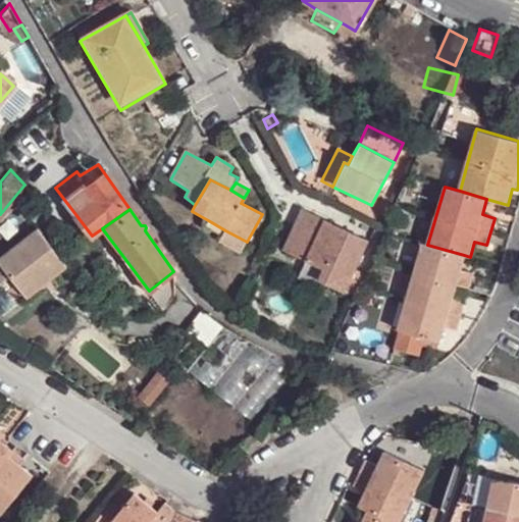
[(304,261),(321,221),(300,212),(281,250),(304,261)]
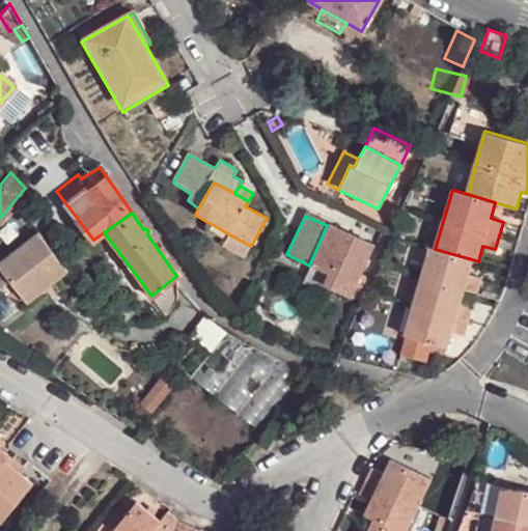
[(229,234),(212,224),(210,227),(210,232),(225,242),(229,234)]
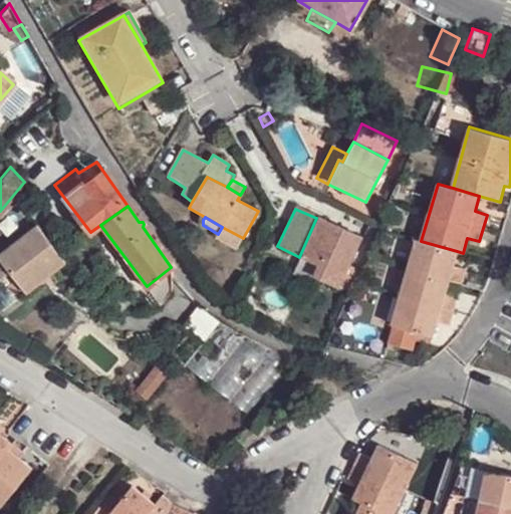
[(315,265),(332,226),(316,218),(299,257),(315,265)]
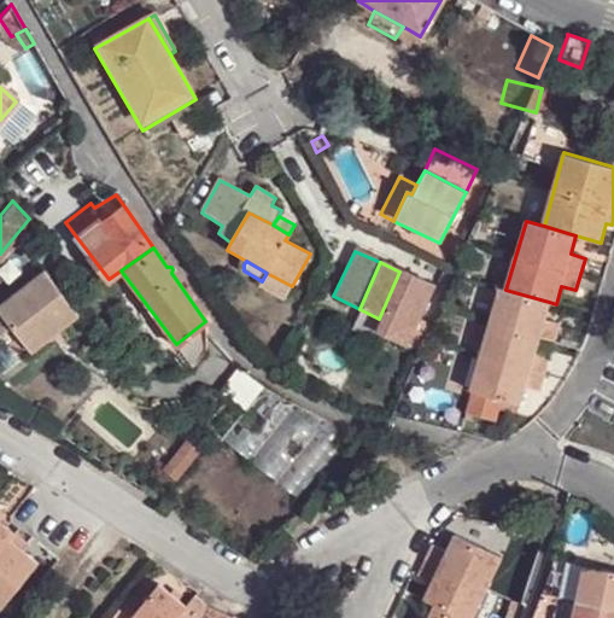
[(40,268),(0,298),(0,316),(6,325),(24,350),(72,313),(40,268)]
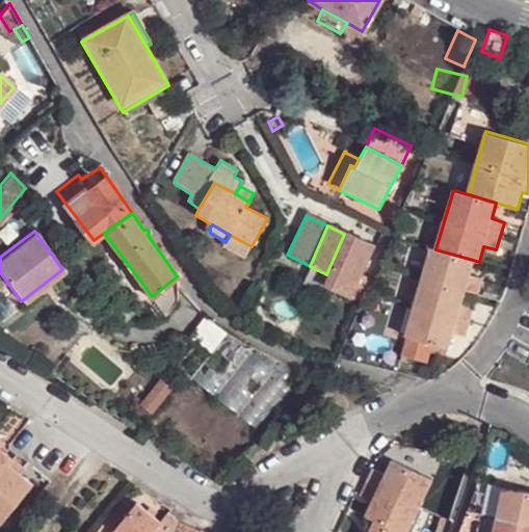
[(370,245),(344,234),(326,274),(321,286),(347,297),(356,278),(370,245)]
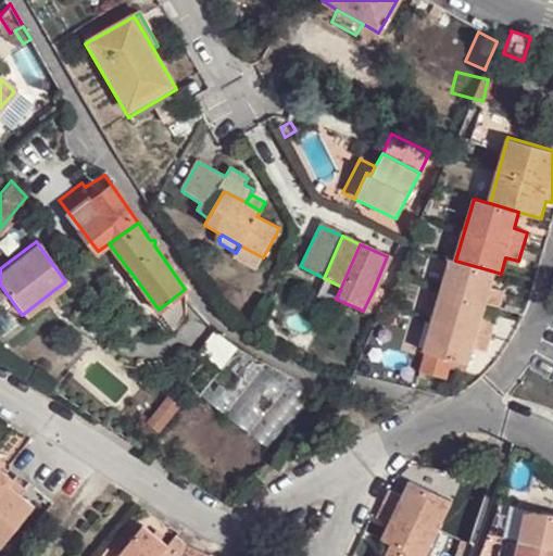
[(263,257),(240,245),(236,253),(233,258),(255,272),(263,257)]
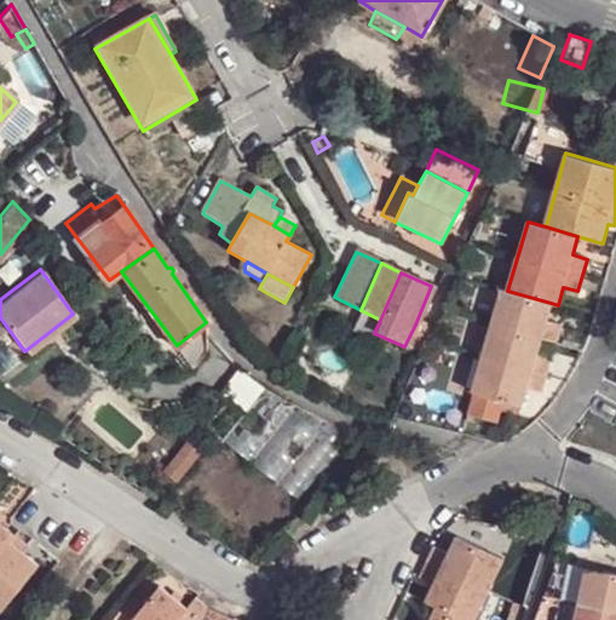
[(560,326),(546,322),(551,303),(507,291),(501,288),(471,391),(472,391),(502,400),(522,406),(527,388),(541,391),(551,360),(536,355),(541,338),(556,343),(560,326)]
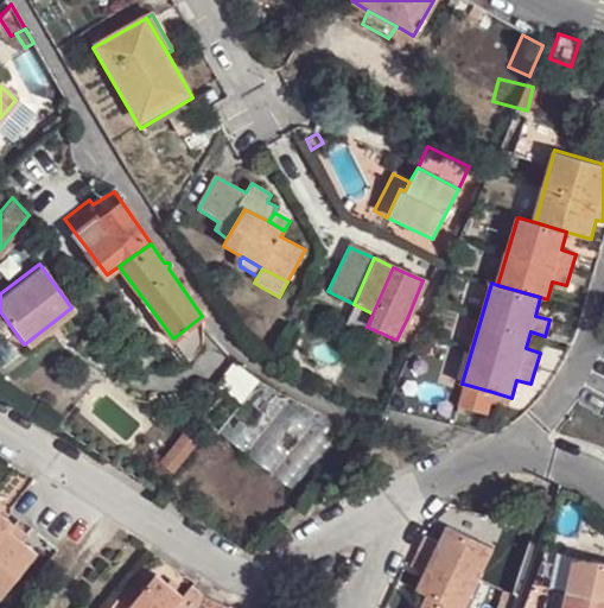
[(202,316),(173,339),(194,366),(198,359),(203,352),(205,342),(204,327),(202,316)]
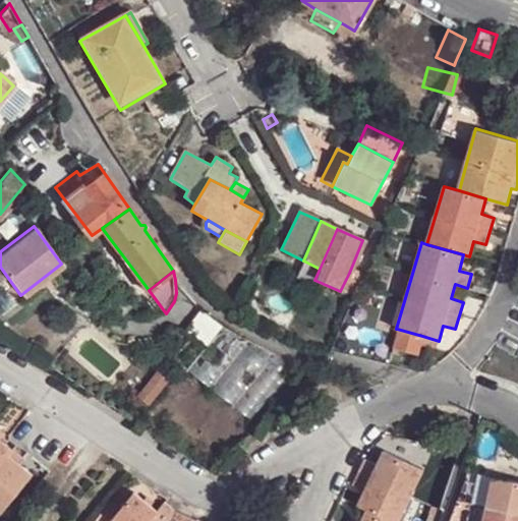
[(363,280),(349,273),(340,291),(356,298),(363,280)]
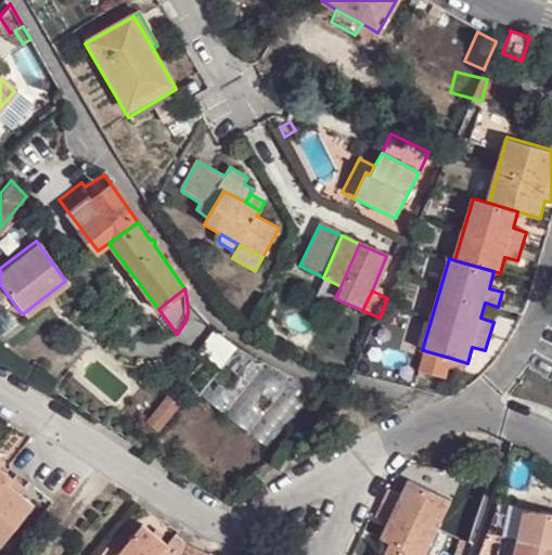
[(214,331),(180,377),(200,394),(233,347),(214,331)]
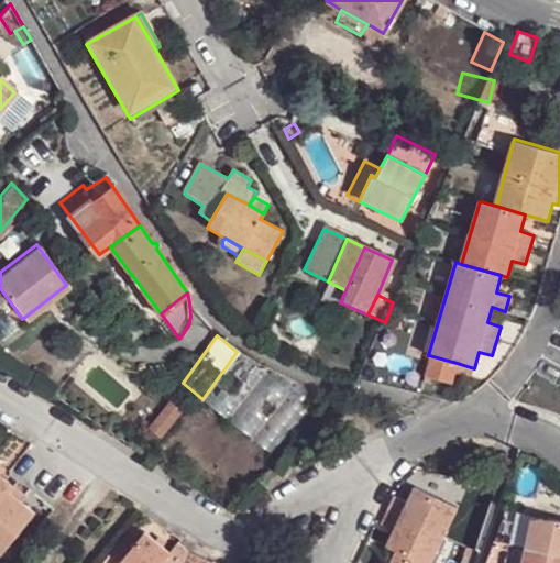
[(228,420),(262,372),(237,352),(202,399),(228,420)]
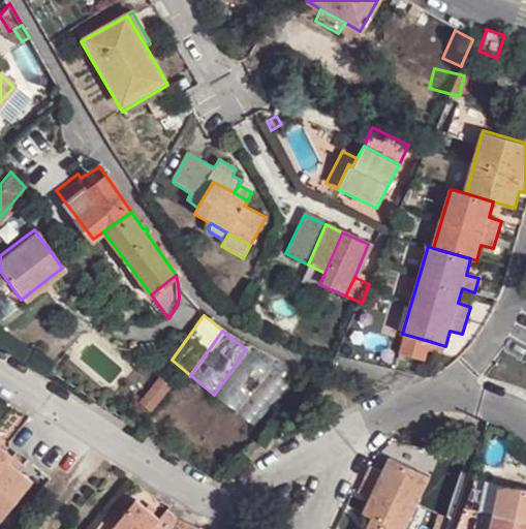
[(429,341),(403,334),(399,349),(424,356),(429,341)]
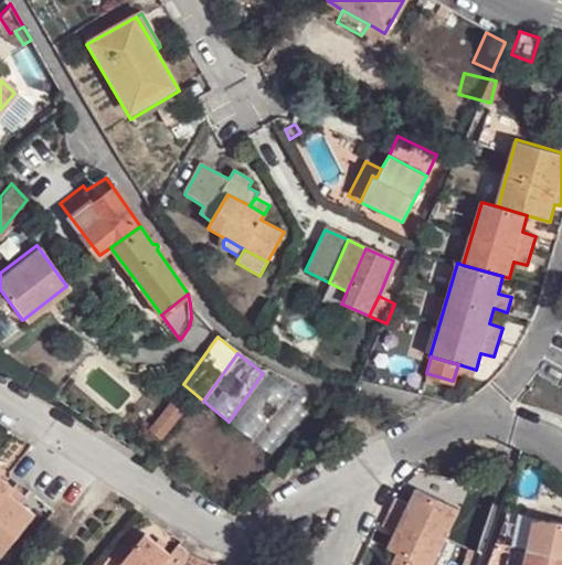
[(263,373),(229,422),(251,439),(288,392),(263,373)]
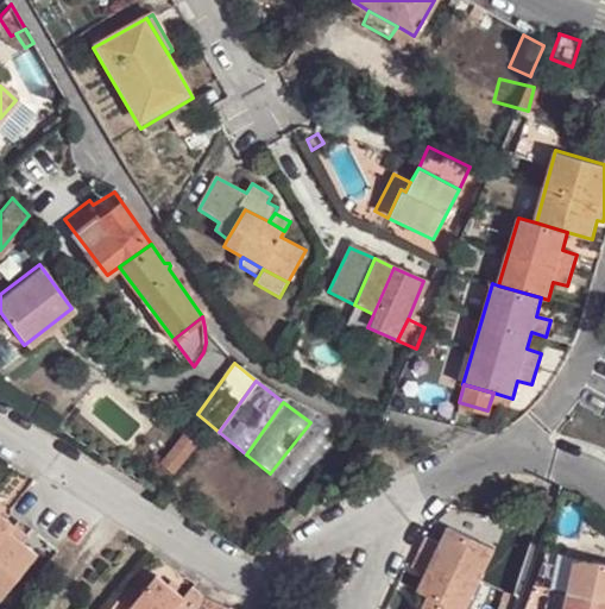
[(310,422),(270,473),(292,493),(333,439),(310,422)]
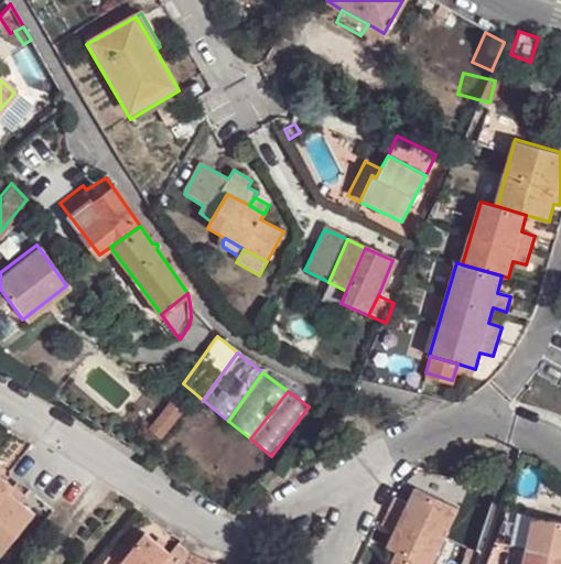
[(169,402),(147,429),(159,440),(181,413),(169,402)]
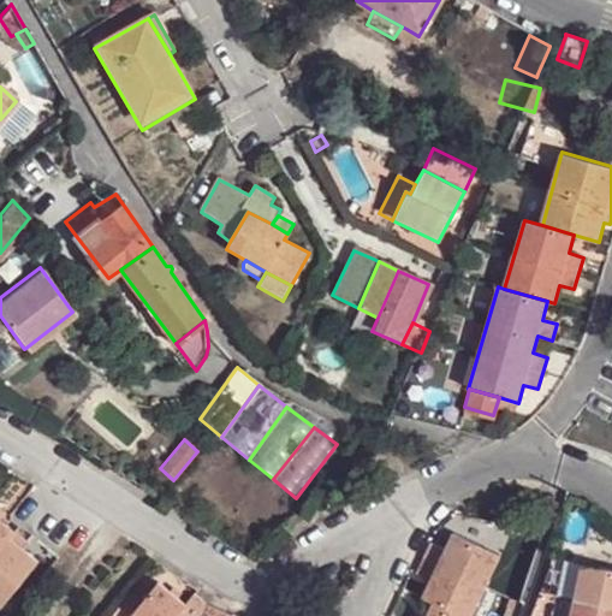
[(0,599),(34,556),(22,544),(25,539),(0,517),(0,514),(1,511),(0,510),(0,599)]
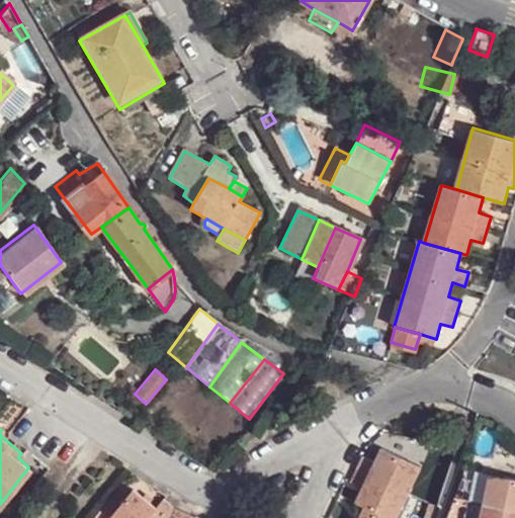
[(392,517),(419,460),(379,441),(373,454),(363,450),(350,477),(361,482),(355,496),(364,501),(355,517),(392,517)]
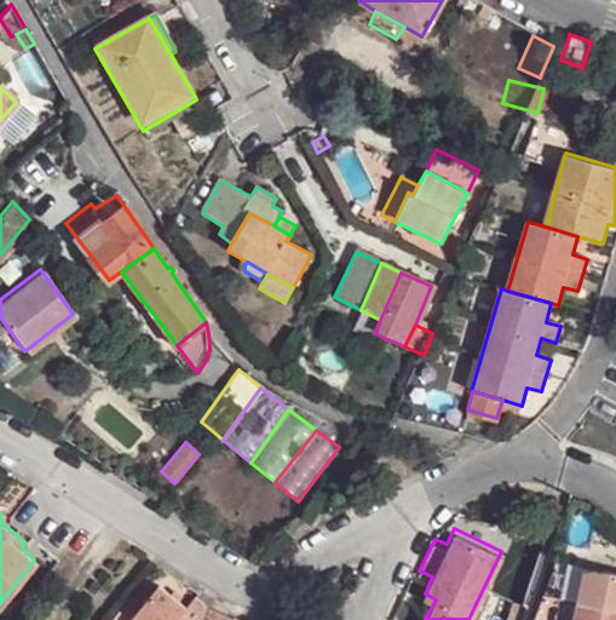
[(565,572),(558,603),(576,607),(582,575),(565,572)]
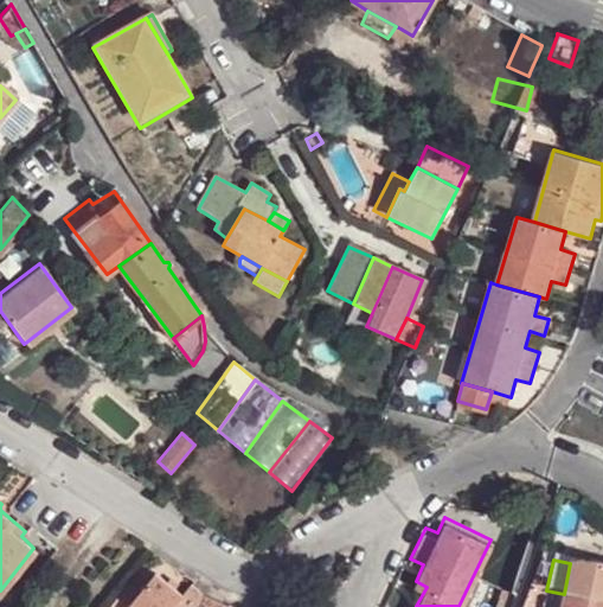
[(602,606),(602,567),(571,561),(570,563),(564,594),(560,606),(602,606)]
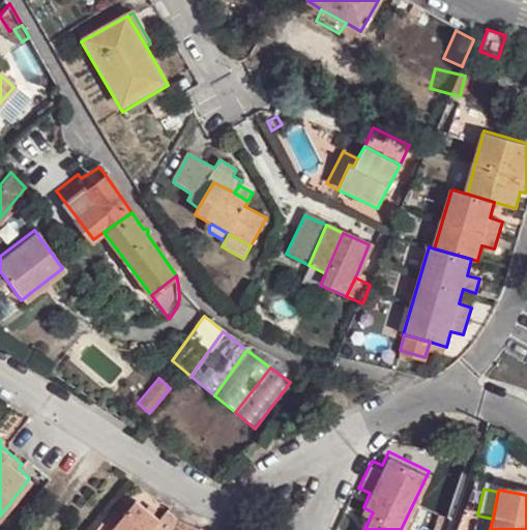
[(138,499),(116,525),(121,529),(199,529),(179,521),(168,508),(162,518),(138,499)]
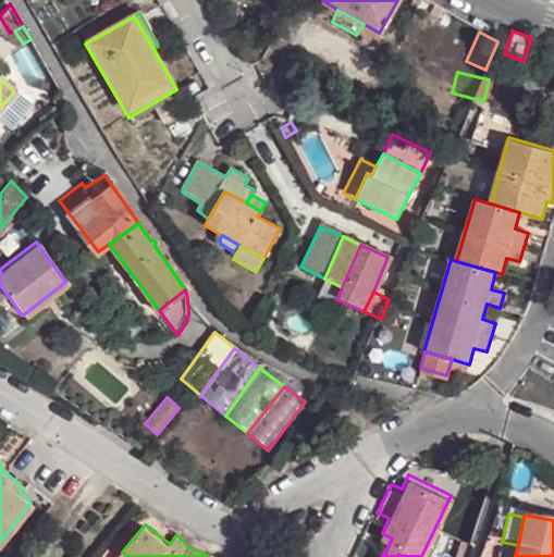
[(459,543),(454,556),(464,556),(468,545),(459,543)]
